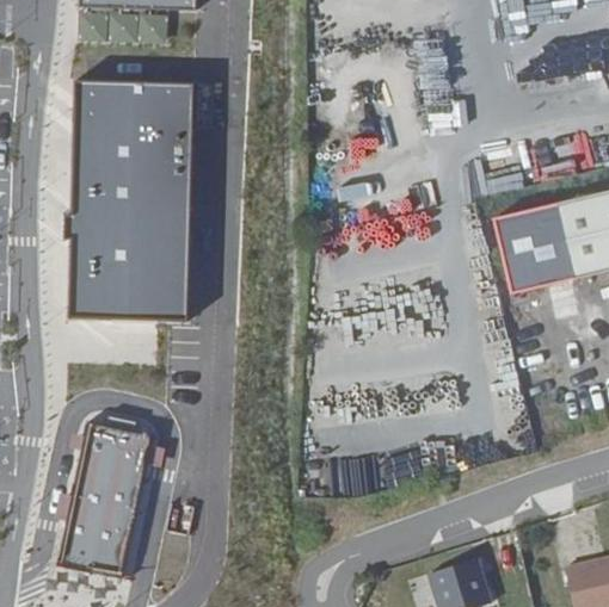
[(192,84),(77,81),(73,216),(66,216),(65,230),(73,230),(71,316),(186,320),(192,84)]
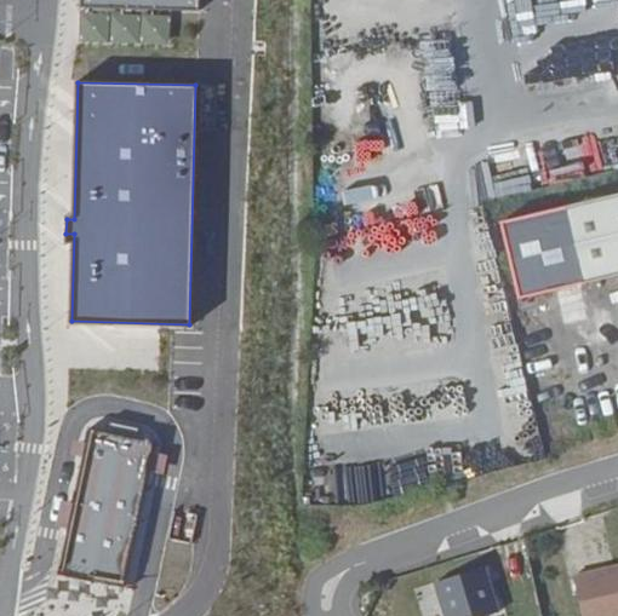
[(564,183),(600,176),(595,154),(559,161),(564,183)]
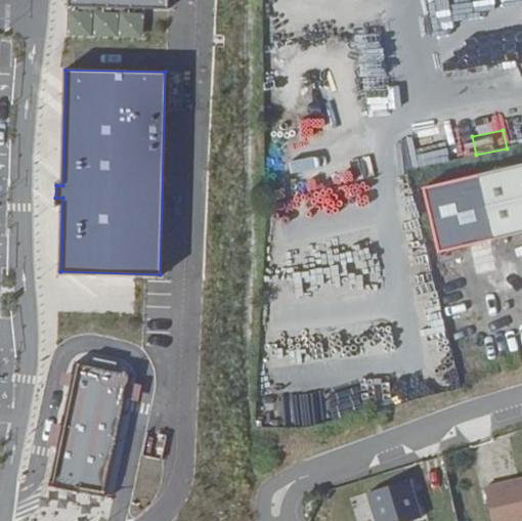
[(446,142),(419,150),(423,165),(450,157),(446,142)]
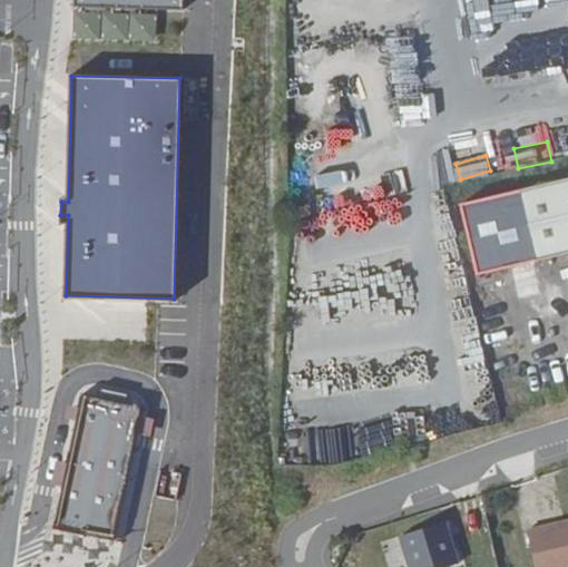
[(490,275),(567,256),(567,182),(471,206),(490,275)]
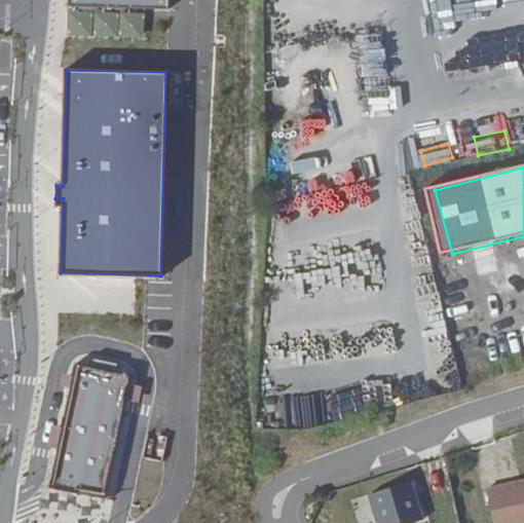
[(128,375),(75,364),(73,375),(61,372),(58,385),(68,387),(61,423),(50,421),(45,445),(59,448),(51,484),(103,495),(124,397),(137,399),(139,386),(126,383),(128,375)]
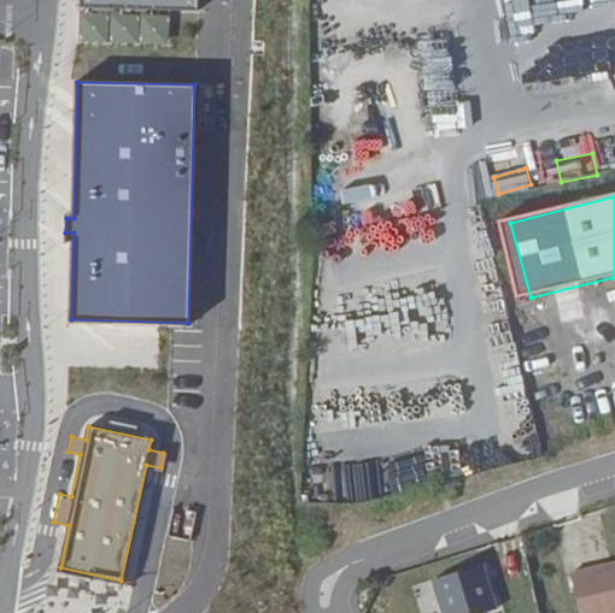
[(614,607),(614,555),(602,558),(610,608),(614,607)]
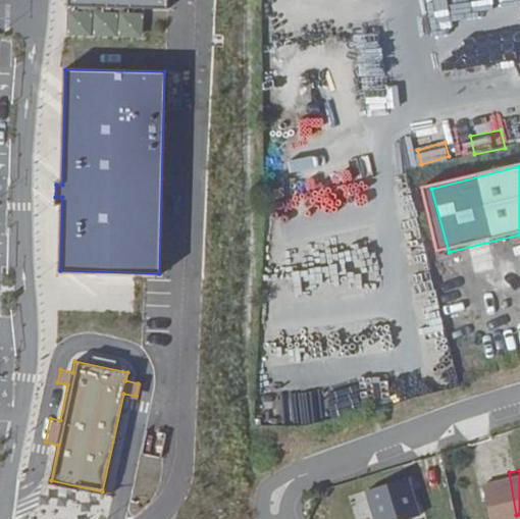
[(363,488),(372,518),(405,518),(419,515),(407,475),(363,488)]
